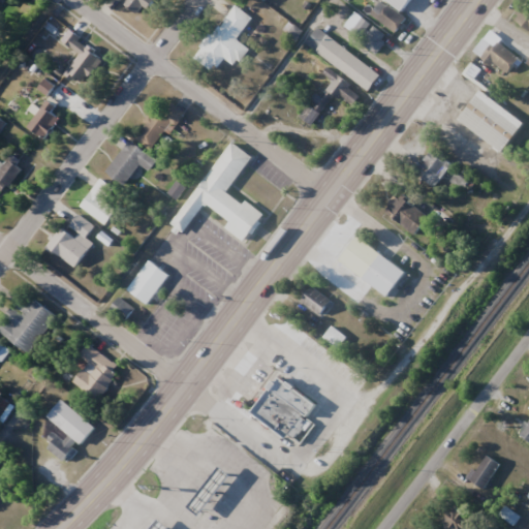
[(153,0),(128,0),(144,12),(153,0)]
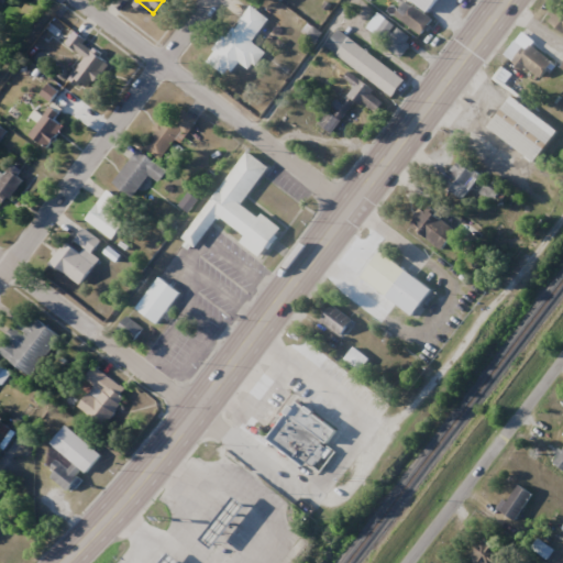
[(443,0),(432,14),(414,0),(443,0)]
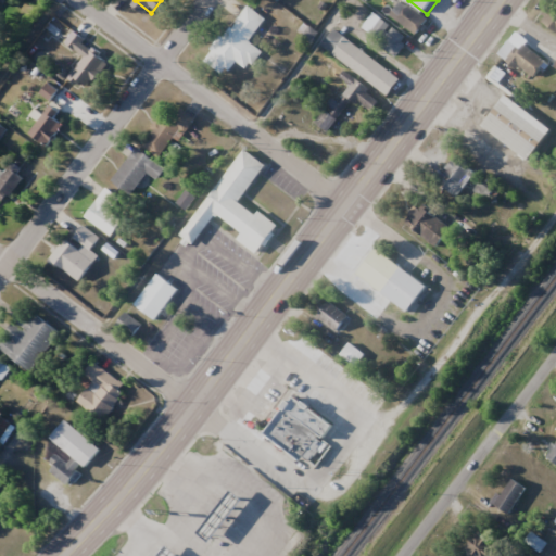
[(416,34),(426,23),(404,2),(393,14),(416,34)]
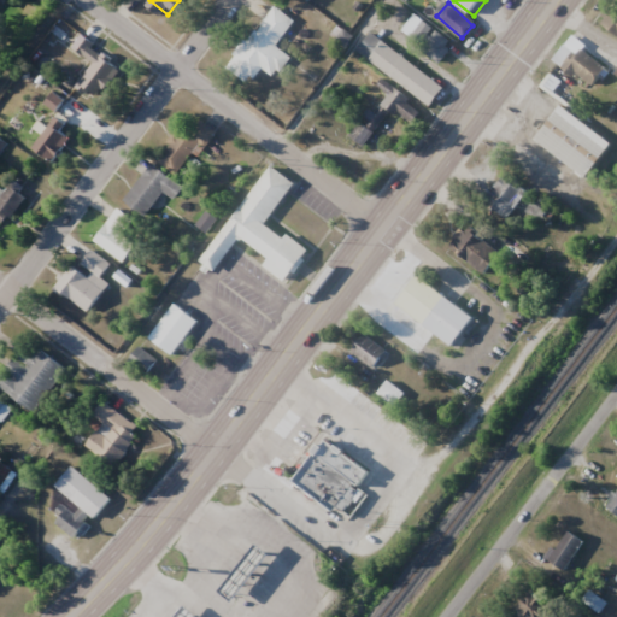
[(294,21),(274,5),(230,63),(253,80),(262,68),(275,77),(291,57),(275,46),(294,21)]
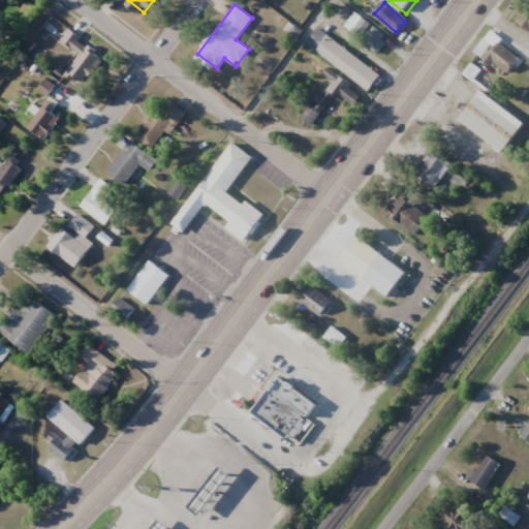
[(528,6),(526,4),(515,19),(528,29),(528,6)]
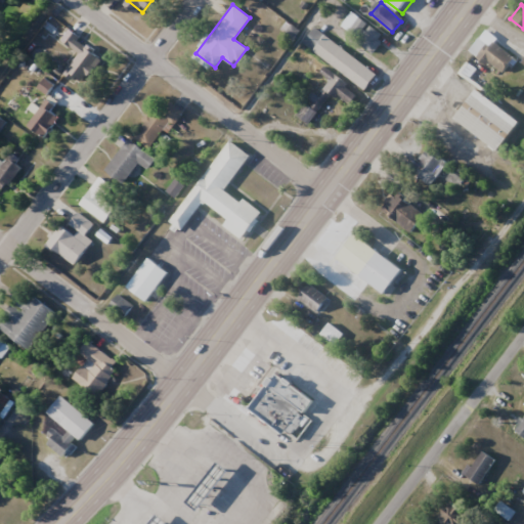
[(347,32),(373,53),(385,39),(359,17),(347,32)]
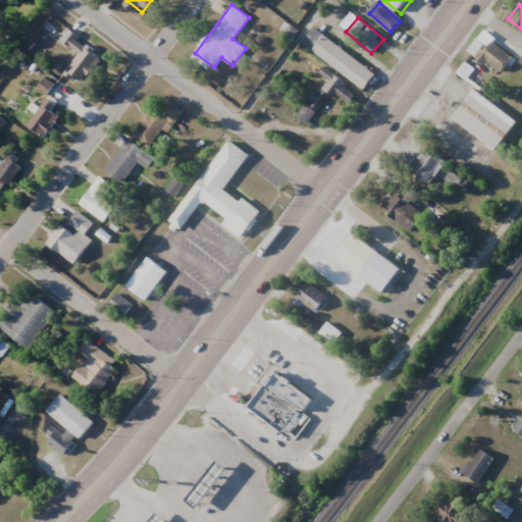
[(326,38),(377,73),(365,90),(314,55),(326,38)]
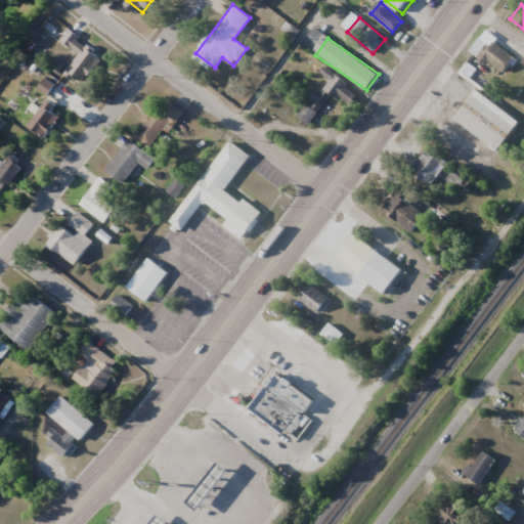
[(73,47),(80,53),(67,70),(82,82),(101,59),(79,41),(73,47)]
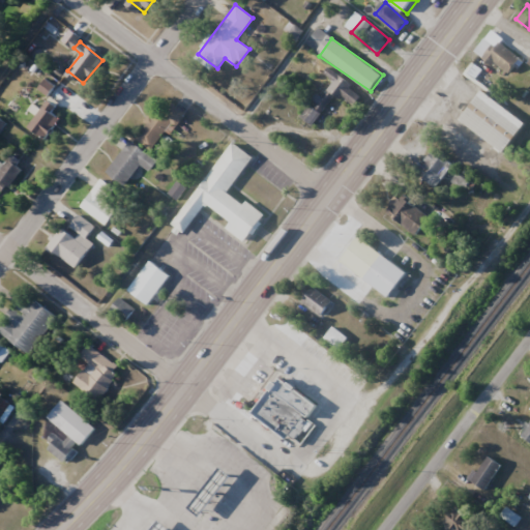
[(520,58),(497,41),(486,56),(508,74),(520,58)]
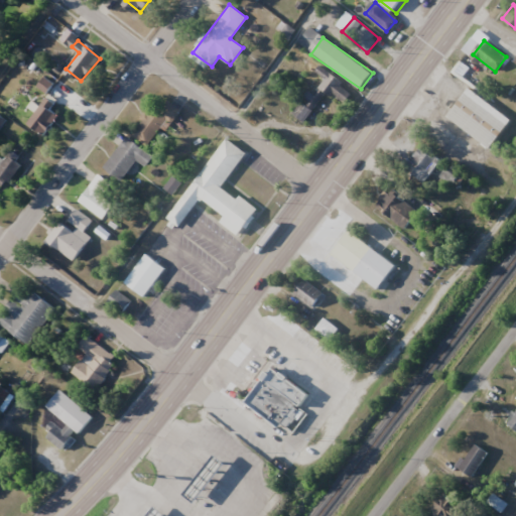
[(345,104),(353,92),(318,68),(314,75),(317,77),(292,114),(305,122),(327,92),(345,104)]
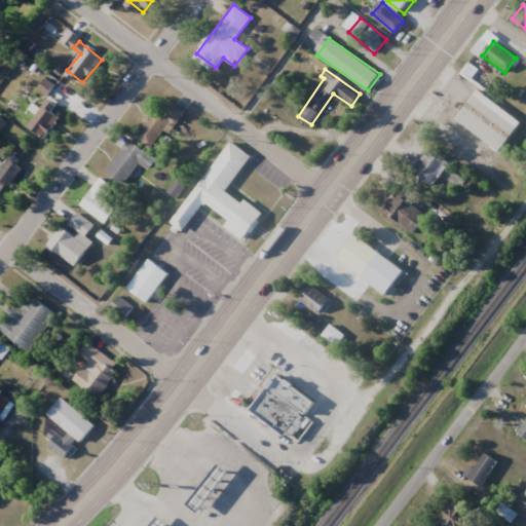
[(481,92),(522,124),(501,151),(460,120),(481,92)]
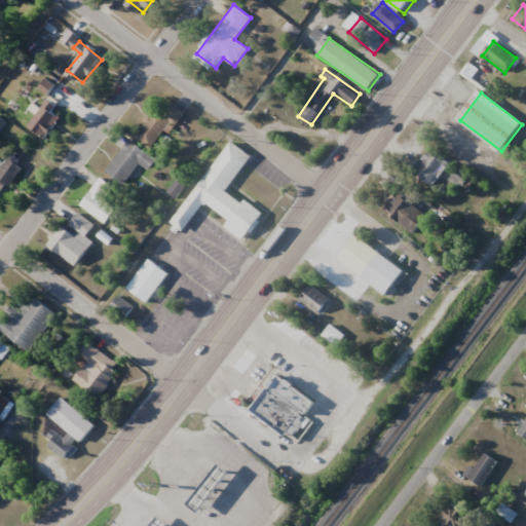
[(183,113),(167,99),(135,135),(150,149),(183,113)]
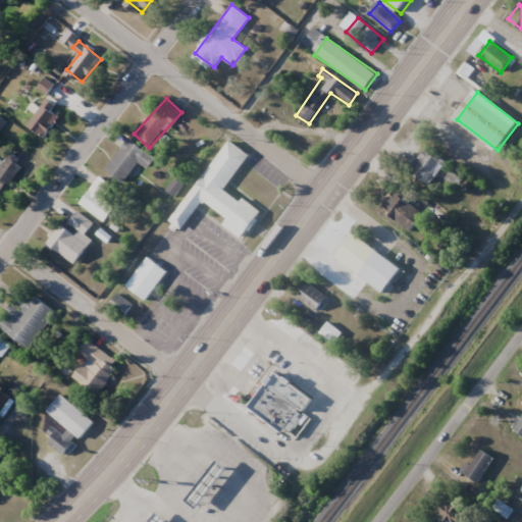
[(44,138),(60,117),(51,110),(55,105),(47,99),(27,124),(44,138)]
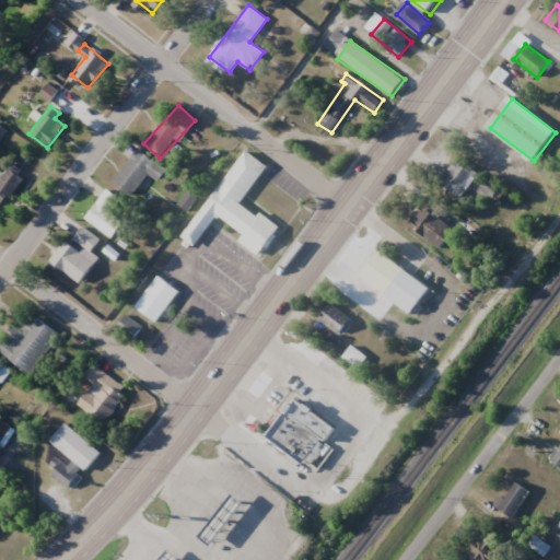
[(130,197),(156,165),(137,149),(111,181),(130,197)]
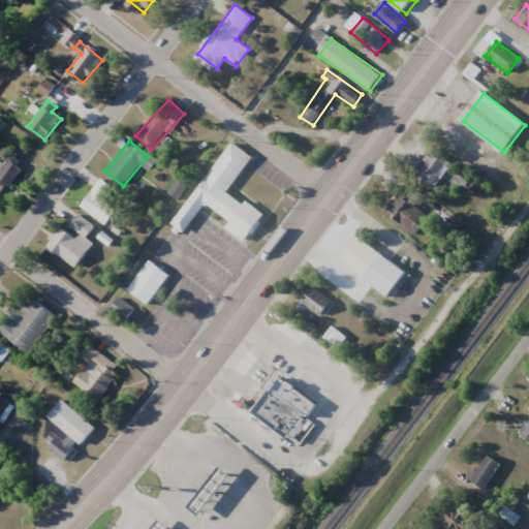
[(252,156),(230,142),(172,226),(183,236),(206,204),(232,222),(227,229),(246,243),(265,216),(228,190),(252,156)]
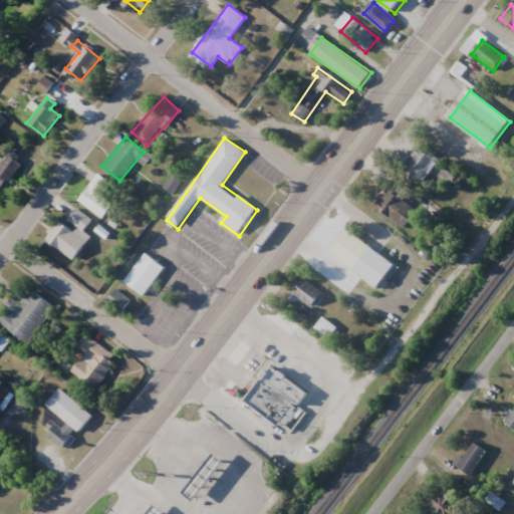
[(413,181),(426,180),(425,171),(439,170),(438,153),(412,155),(413,181)]
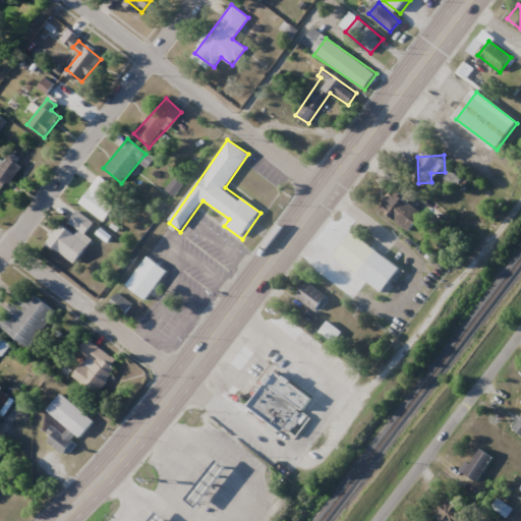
[(0,158),(3,161),(9,156),(21,166),(9,181),(7,179),(2,185),(0,183),(0,158)]
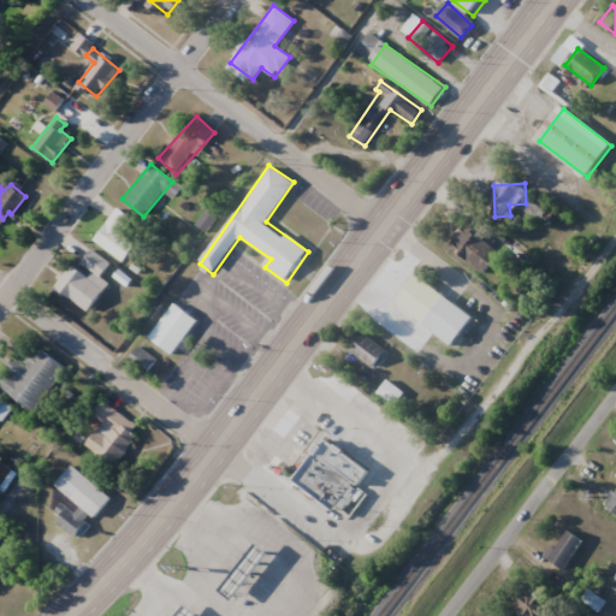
[(117,259),(143,236),(122,211),(95,234),(117,259)]
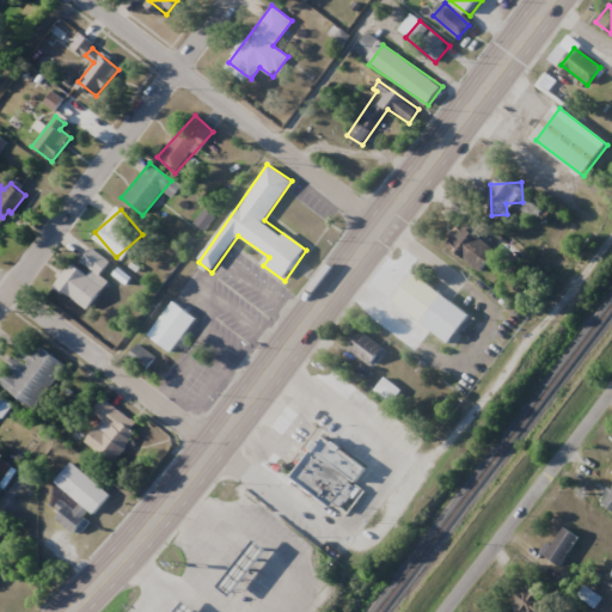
[(496,251),(461,222),(444,244),(479,273),(496,251)]
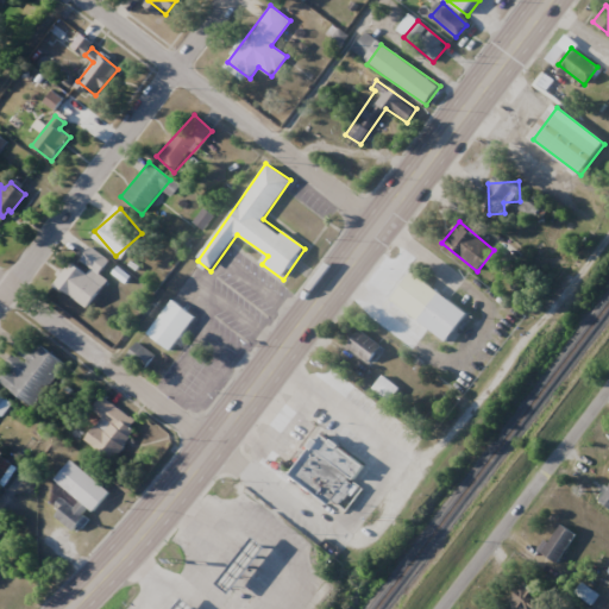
[(55,284),(88,308),(107,281),(98,274),(108,259),(85,244),(55,284)]
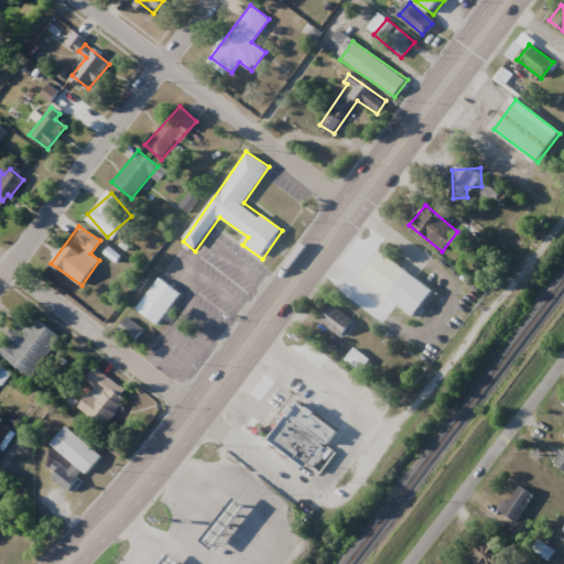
[(436,291),(418,317),(366,281),(384,255),(436,291)]
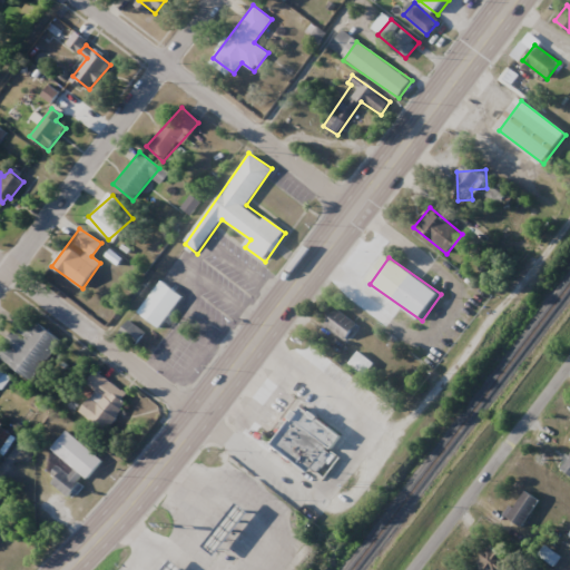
[(139,315),(164,283),(186,301),(161,332),(139,315)]
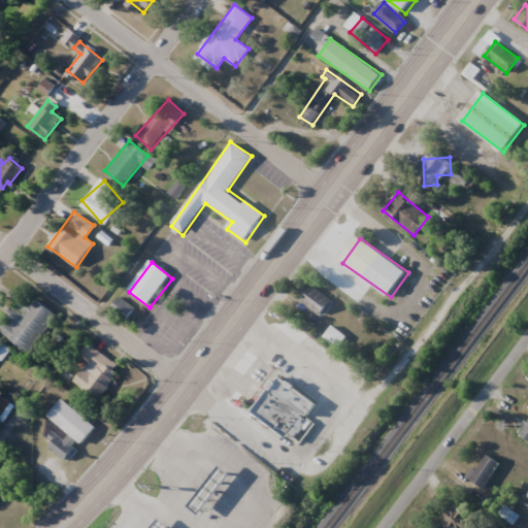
[(319,316),(330,301),(314,286),(301,300),(319,316)]
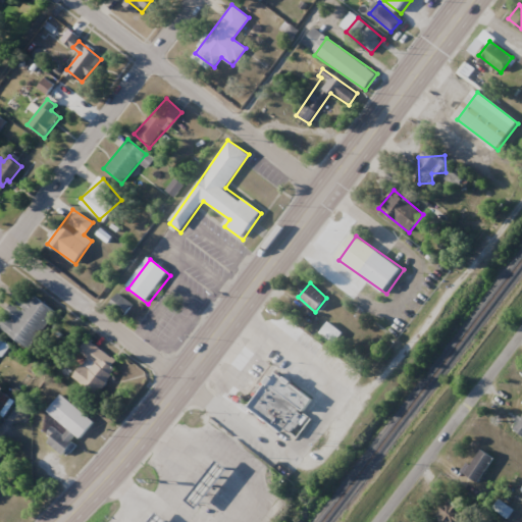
[(56,310),(32,294),(22,307),(13,301),(0,320),(0,328),(30,349),(56,310)]
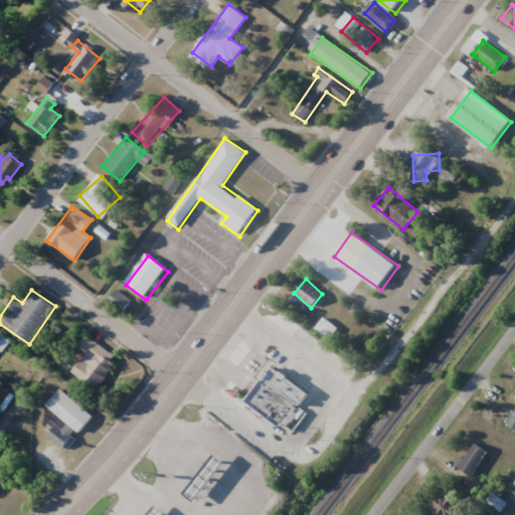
[(126,311),(132,299),(115,291),(109,302),(126,311)]
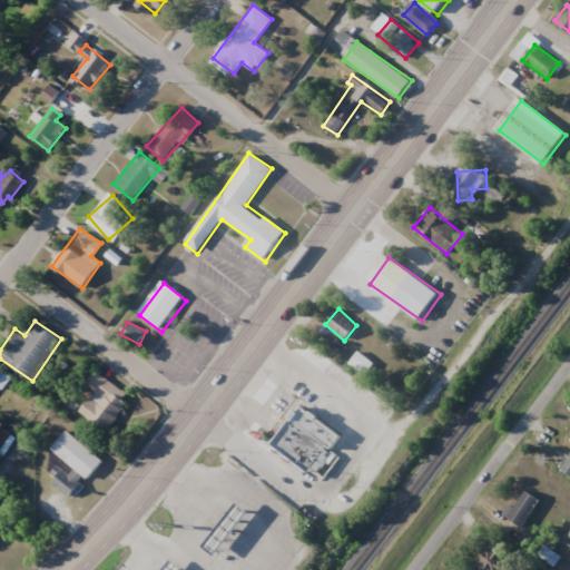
[(11,379),(0,369),(0,389),(2,390),(11,379)]
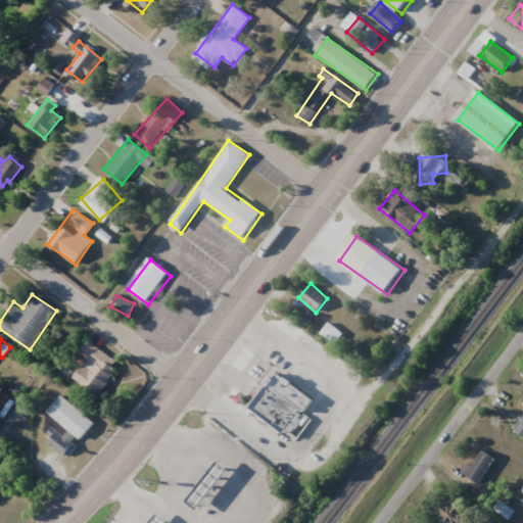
[(87,360),(73,377),(96,395),(120,365),(87,340),(78,352),(87,360)]
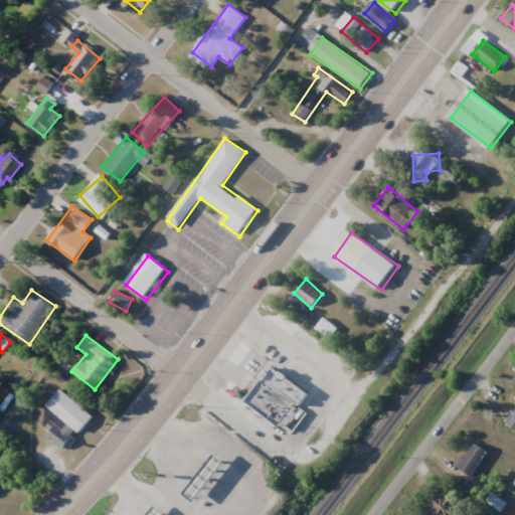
[(293,435),(309,410),(263,378),(246,401),(293,435)]
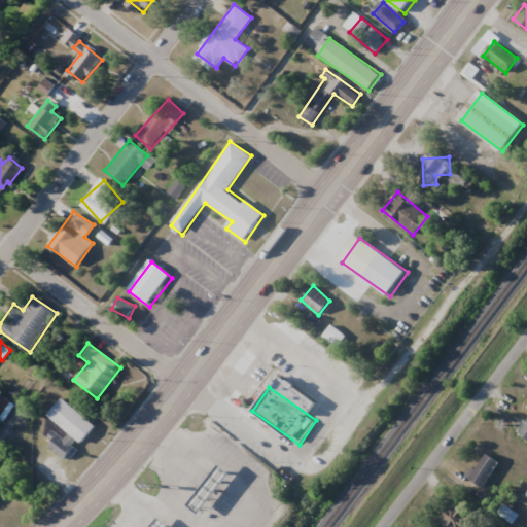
[(64,401),(96,426),(82,443),(50,418),(64,401)]
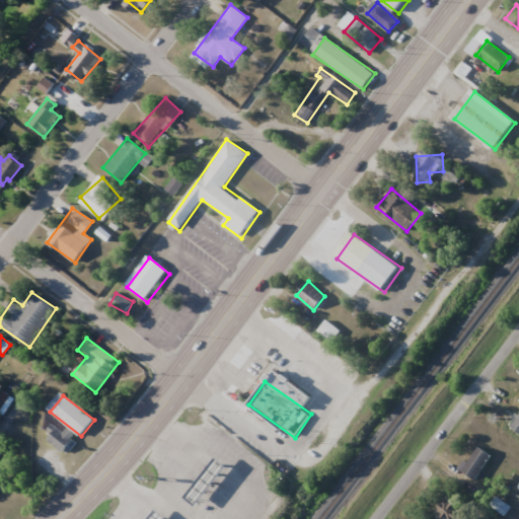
[(518,433),(518,412),(509,426),(518,433)]
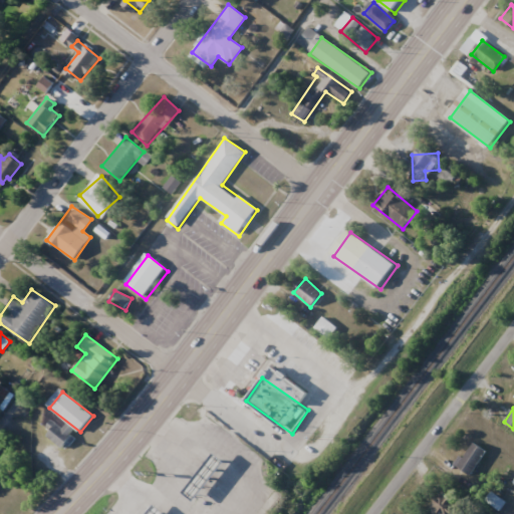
[(469,475),(488,452),(475,442),(457,466),(469,475)]
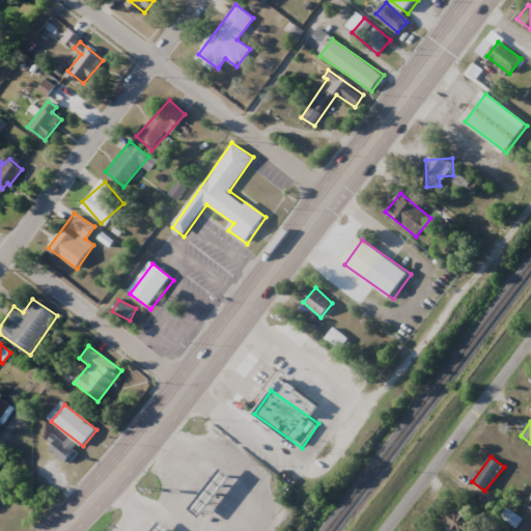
[(206,520),(195,511),(226,470),(236,478),(206,520)]
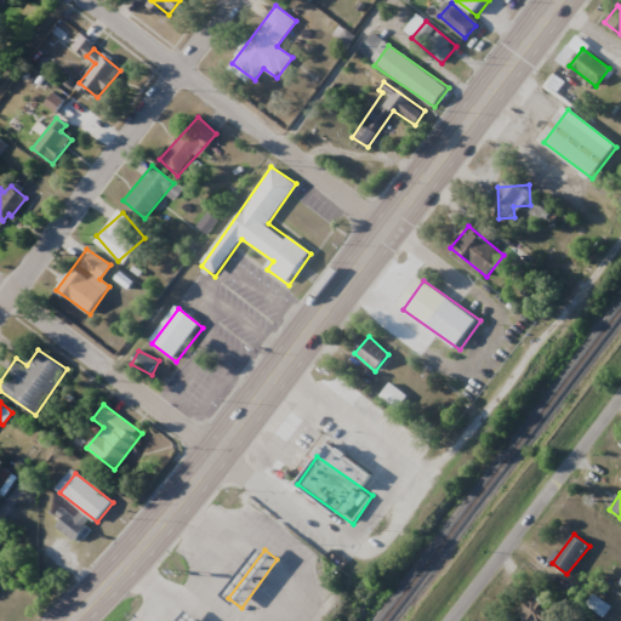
[(546,620),(554,610),(533,594),(520,613),(531,620),(546,620)]
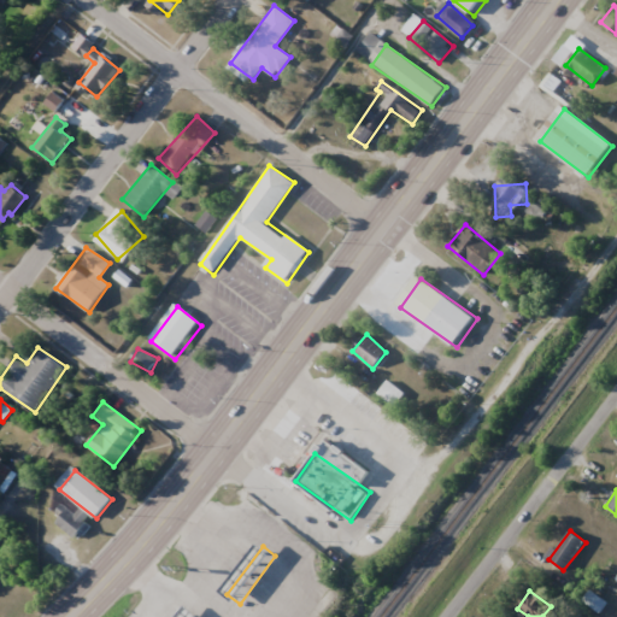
[(178,616),(199,616),(188,606),(178,616)]
